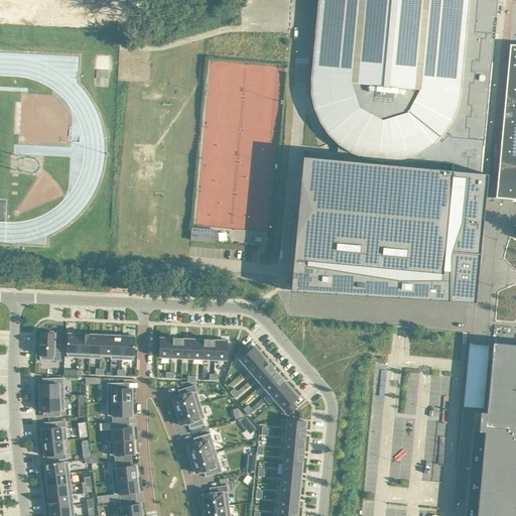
[(484,146),(492,62),(497,0),(317,0),(312,54),(310,79),(312,95),(313,108),(319,122),(328,134),(338,144),(337,160),(482,173),(484,146)]
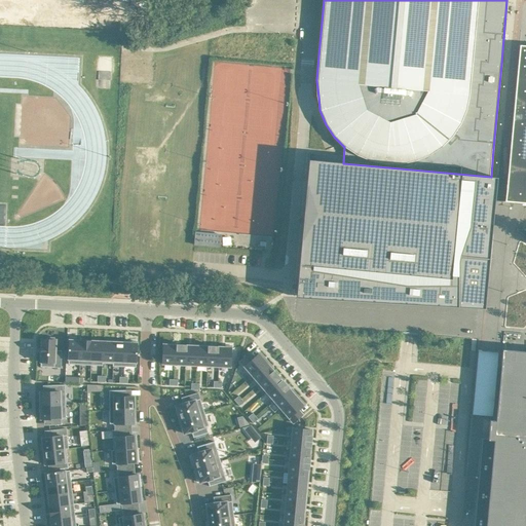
[(505,191),(504,201),(505,201),(525,202),(525,48),(519,48),(505,191)]
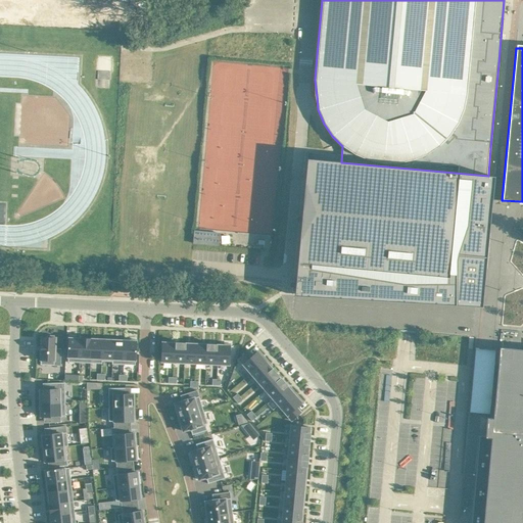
[(292,320),(292,321),(293,321),(398,330),(402,331),(411,332),(417,332),(460,336),(469,337),(471,337),(473,337),(478,338),(493,339),(496,339),(496,340),(496,346),(496,349),(494,364),(493,376),(490,414),(489,418),(487,418),(481,417),(479,435),(476,472),(475,473),(476,473),(476,474),(474,497),(471,522),(522,522),(522,202),(521,202),(507,201),(506,201),(503,200),(497,200),(492,200),(491,199),(490,199),(491,190),(486,190),(488,176),(341,162),(307,158),(295,292),(294,295),(292,320)]
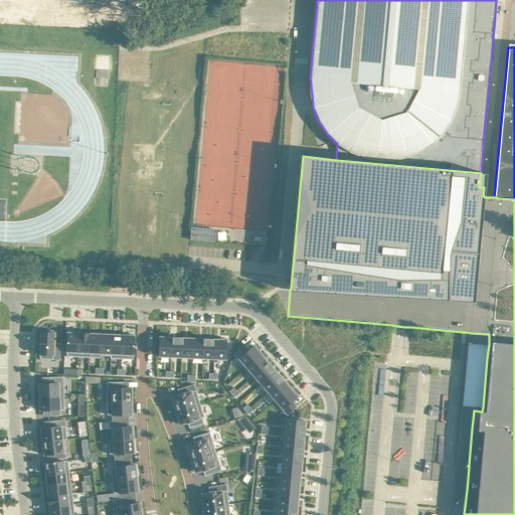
[(215,229),(191,227),(191,229),(190,239),(214,241),(215,229)]
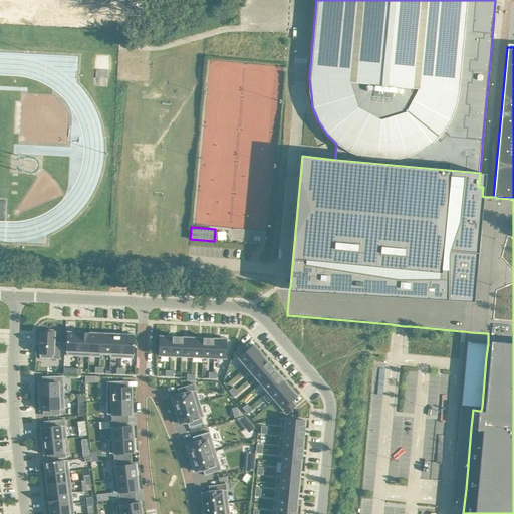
[(41,331),(39,358),(59,359),(60,342),(54,342),(54,332),(53,332),(53,329),(46,329),(46,331),(41,331)]
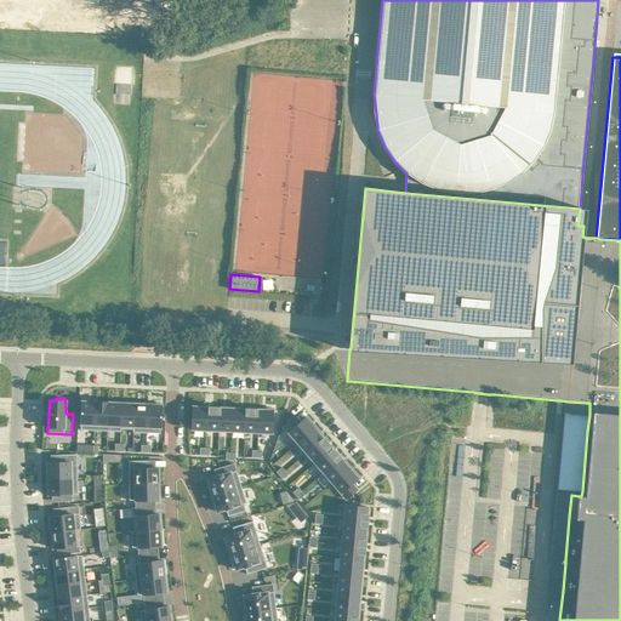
[(81,402),(80,429),(95,431),(96,402),(90,402),(90,399),(83,399),(83,402),(81,402)]
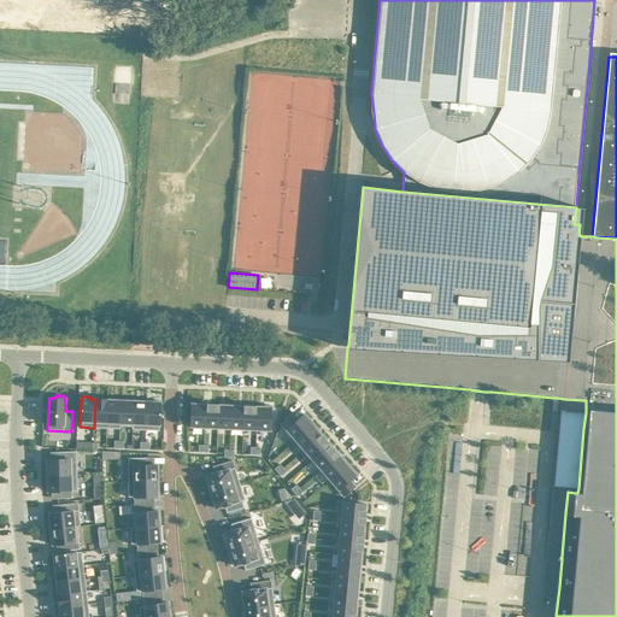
[(95,399),(94,428),(106,428),(109,400),(95,399)]
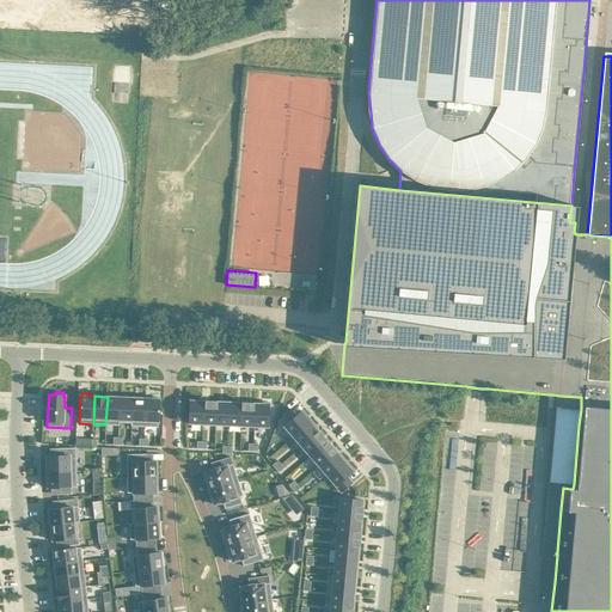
[(108,397),(105,424),(120,426),(120,423),(118,423),(120,397),(108,397)]
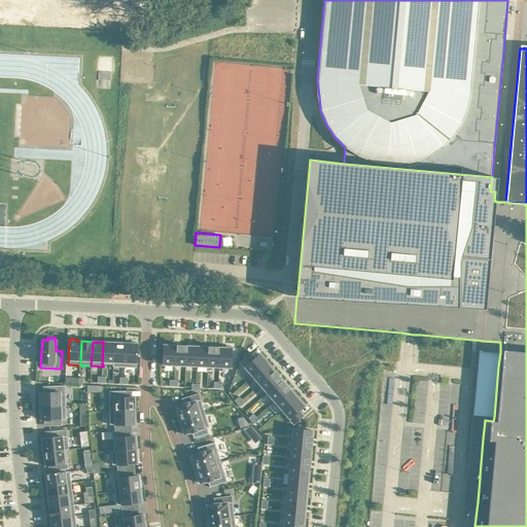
[(103,342),(102,364),(103,364),(112,364),(113,364),(114,343),(103,342)]
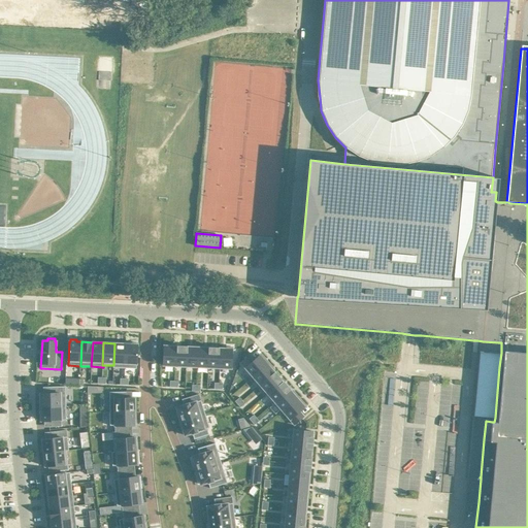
[(126,343),(125,368),(136,368),(137,344),(136,344),(136,342),(131,342),(131,344),(126,343)]
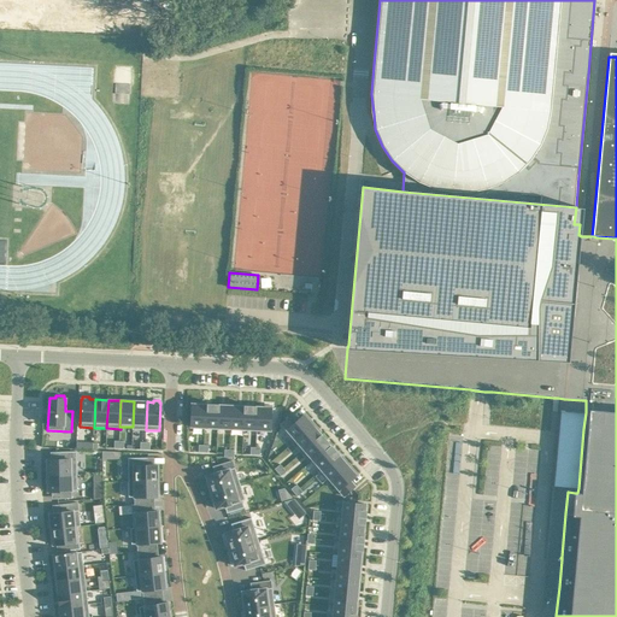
[(131,427),(131,429),(146,430),(147,401),(134,401),(133,427),(131,427)]
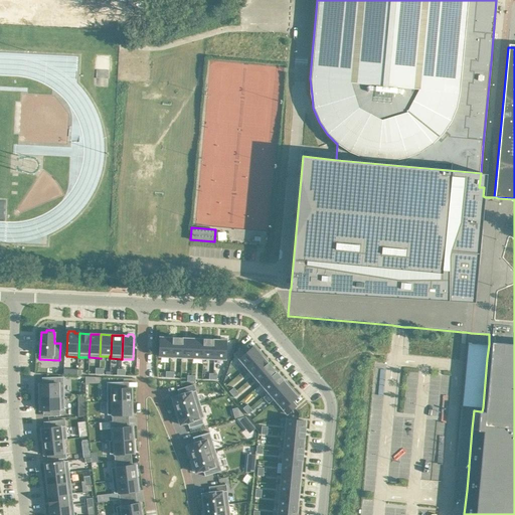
[(160,335),(159,356),(170,356),(171,338),(165,337),(165,336),(160,335)]
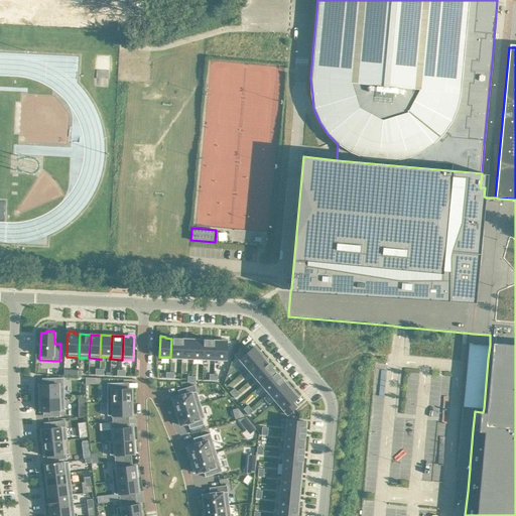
[(182,339),(181,358),(192,358),(194,338),(188,338),(188,339),(182,339)]
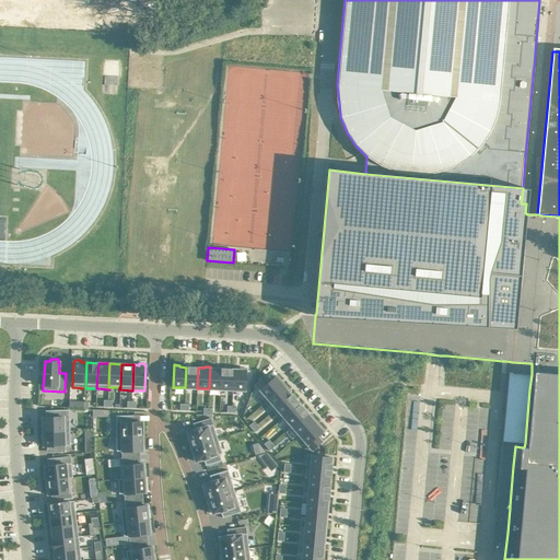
[(210,366),(209,388),(221,389),(222,369),(216,369),(216,366),(210,366)]
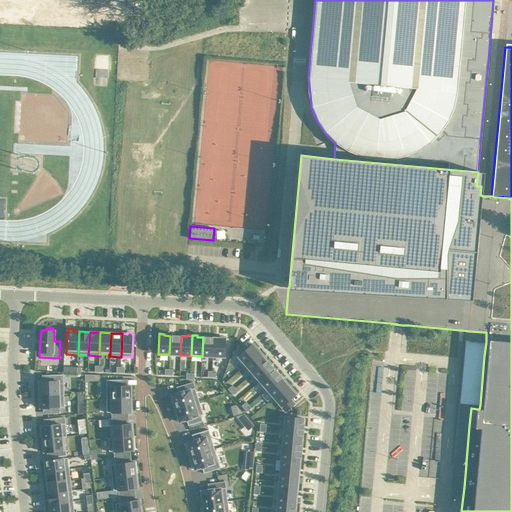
[(170,336),(169,354),(180,355),(181,336),(170,336)]
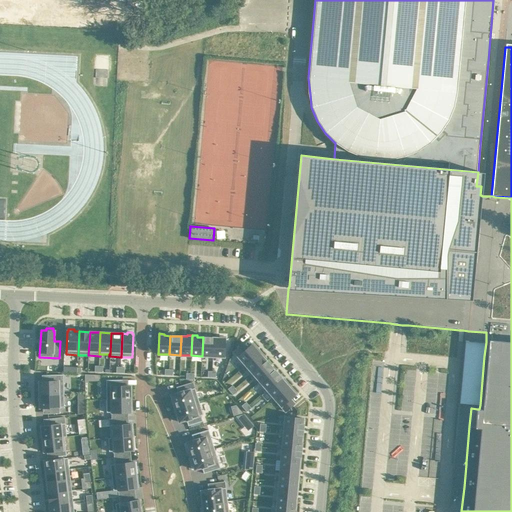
[(213,338),(213,356),(224,357),(225,336),(220,336),(220,338),(213,338)]
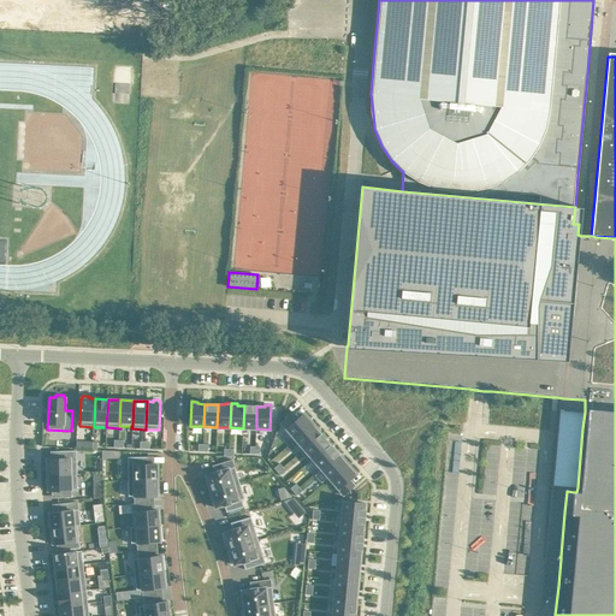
[(244,406),(243,428),(256,428),(256,407),(244,406)]
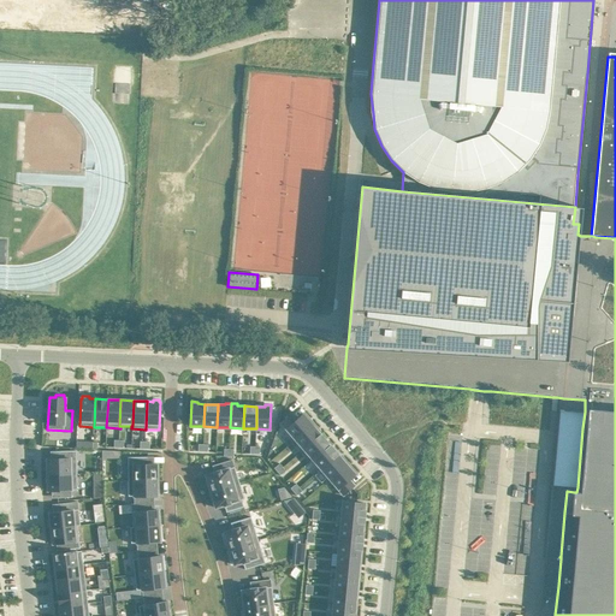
[(291,414),(280,422),(295,439),(312,425),(312,424),(307,419),(309,418),(304,413),(302,415),(297,420),(291,414)]
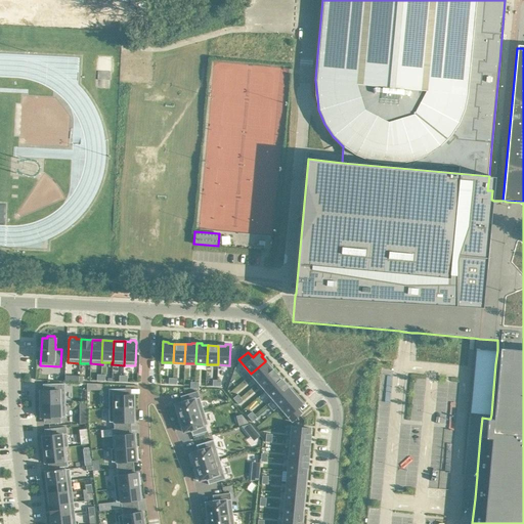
[(265,361),(251,374),(258,382),(272,369),(269,365),(270,363),(266,359),(265,360),(265,361)]
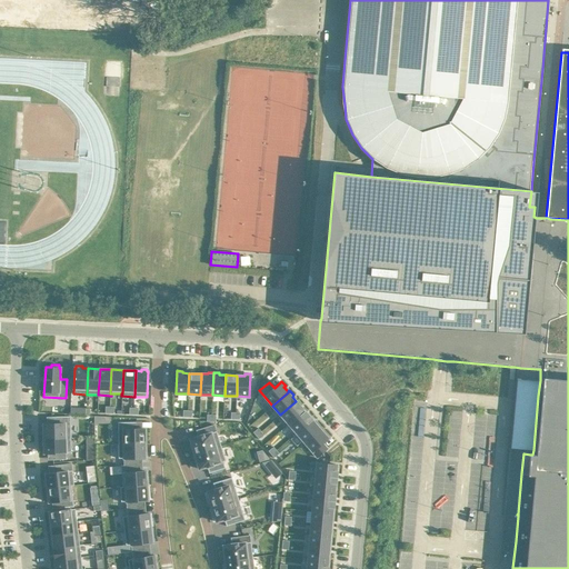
[(296,401),(280,415),(288,423),(303,410),(296,401)]
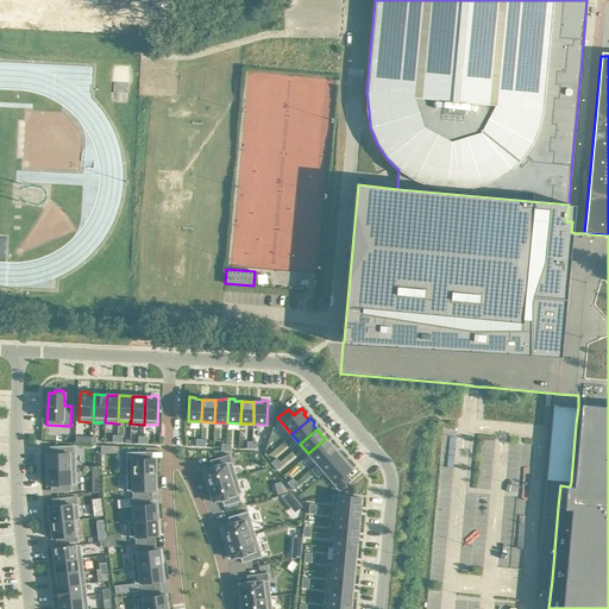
[(325,439),(308,453),(316,464),(334,449),(325,439)]
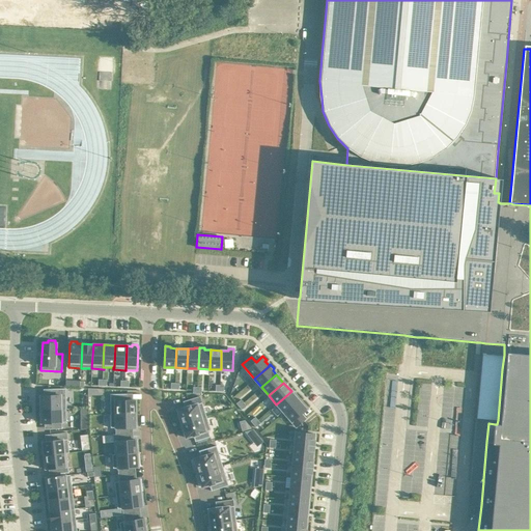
[(40,401),(39,401),(40,410),(66,409),(65,388),(48,389),(49,395),(42,395),(40,395),(40,401)]
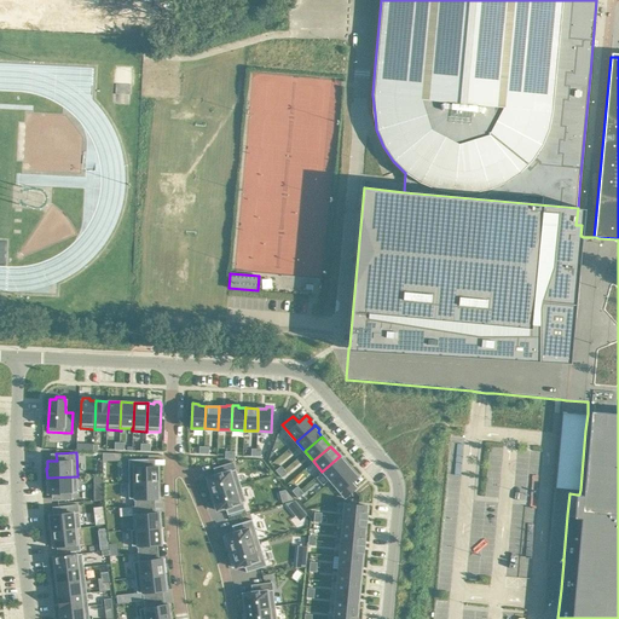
[(340,456),(322,472),(330,481),(348,466),(348,467),(350,466),(346,460),(343,462),(340,456)]
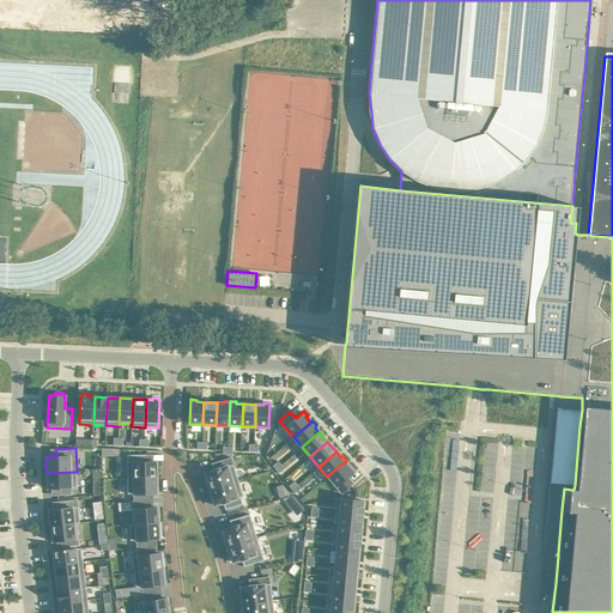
[(147,455),(127,455),(127,478),(157,478),(157,468),(156,468),(156,462),(155,462),(152,462),(147,462),(147,455)]
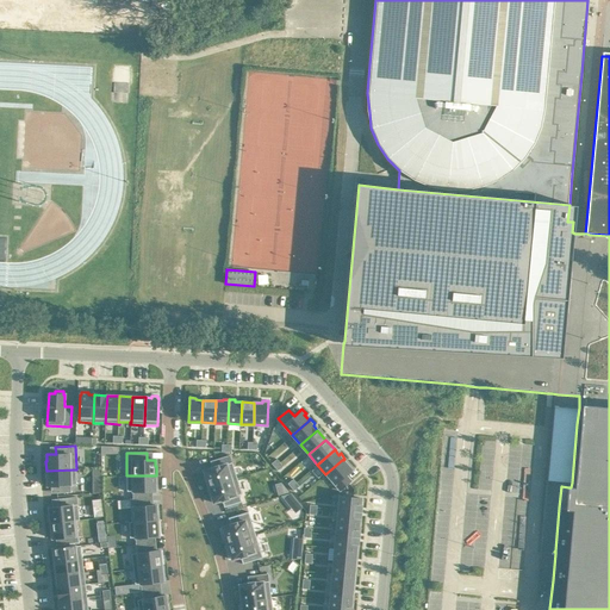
[(205,475),(203,475),(206,487),(237,478),(230,455),(210,461),(212,467),(211,467),(212,468),(204,471),(205,475)]
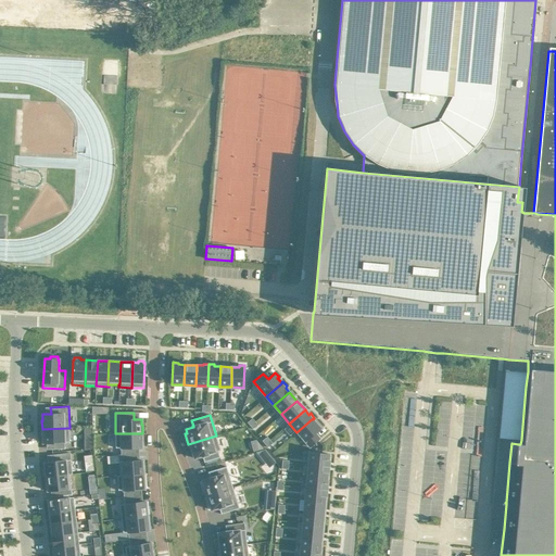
[(313,418),(297,432),(310,446),(319,439),(315,433),(319,429),(321,427),(318,422),(317,424),(313,419),(313,418)]
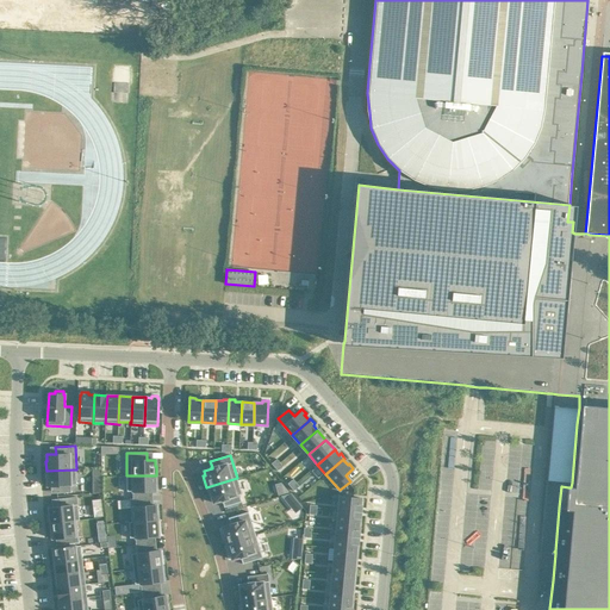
[(76,470),(47,471),(47,480),(48,486),(56,486),(57,493),(70,492),(70,485),(76,485),(76,470)]
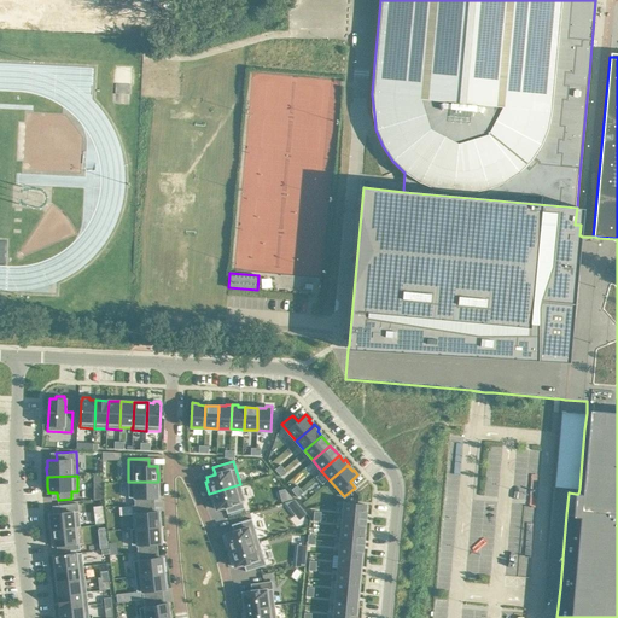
[(158,482),(128,482),(128,497),(134,497),(134,506),(149,505),(149,497),(155,497),(157,497),(158,497),(158,491),(158,482)]
